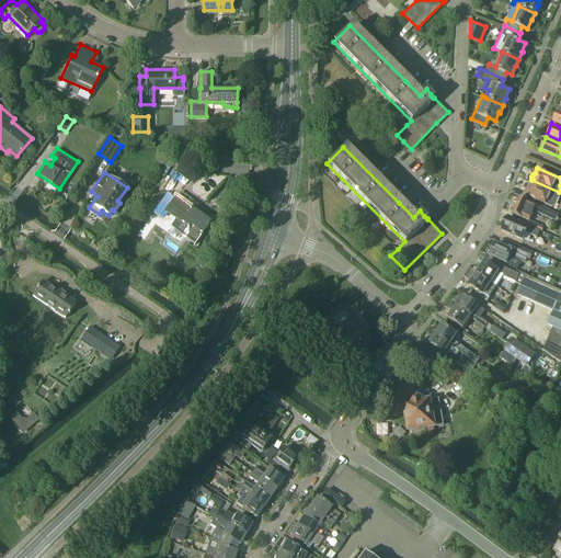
[(553,204),(559,192),(531,180),(530,182),(529,182),(528,185),(528,186),(526,193),(551,204),(553,204)]
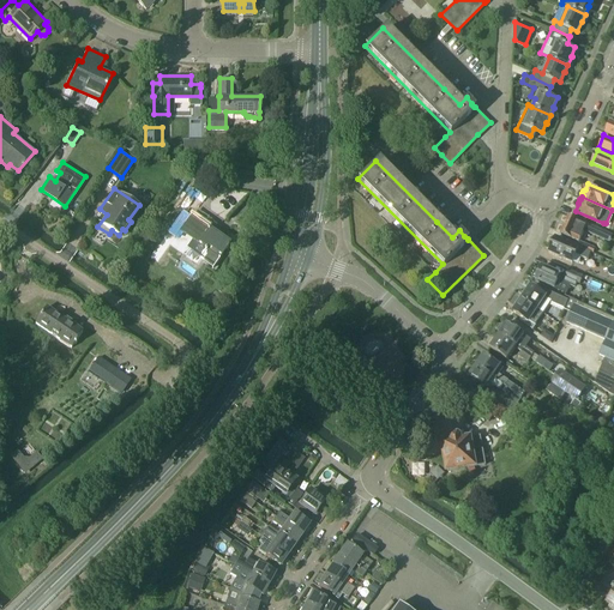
[(228,241),(221,235),(222,233),(218,230),(216,231),(209,227),(210,227),(209,225),(208,227),(190,213),(181,225),(187,230),(191,227),(203,235),(198,241),(206,247),(200,255),(214,265),(220,257),(218,255),(220,254),(221,254),(226,246),(227,247),(228,245),(228,243),(229,241),(229,240),(228,241)]
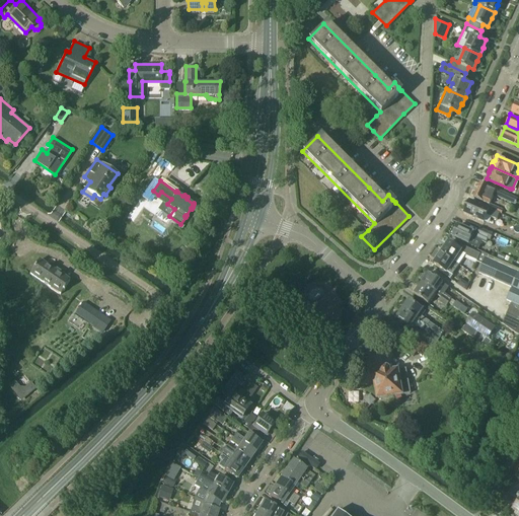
[(480,180),(473,196),(490,203),(488,207),(500,212),(501,212),(503,208),(490,202),(495,192),(498,193),(499,196),(506,199),(509,193),(495,188),(480,180)]
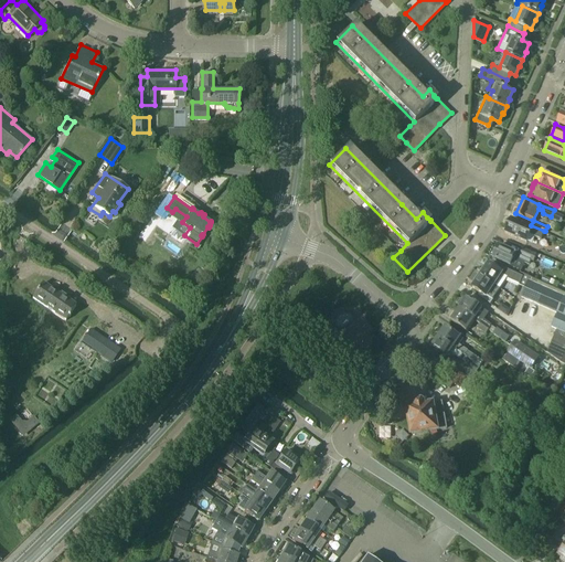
[(531,225),(511,216),(505,231),(526,240),(530,233),(541,237),(544,231),(531,225)]
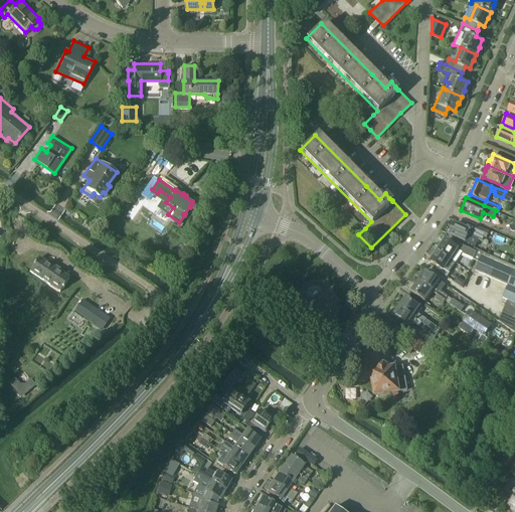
[(451,227),(450,230),(450,232),(450,233),(465,240),(475,244),(478,237),(482,239),(484,235),(486,236),(489,230),(477,224),(474,230),(455,221),(452,227),(451,227)]
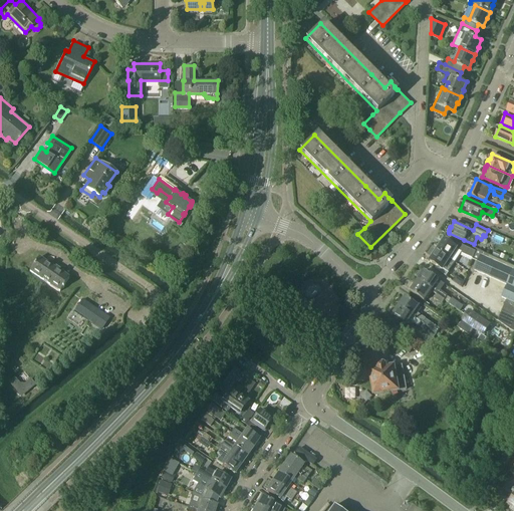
[(476,250),(465,245),(454,240),(452,243),(445,238),(437,249),(455,260),(462,251),(463,250),(473,255),(472,257),(474,258),(479,248),(477,248),(476,250)]
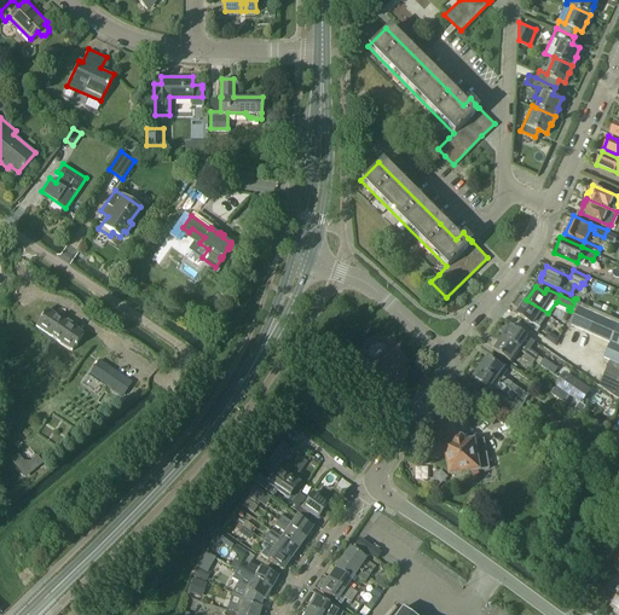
[(618,318),(577,299),(571,311),(576,313),(572,323),(611,340),(605,355),(609,358),(603,373),(618,379),(618,318)]
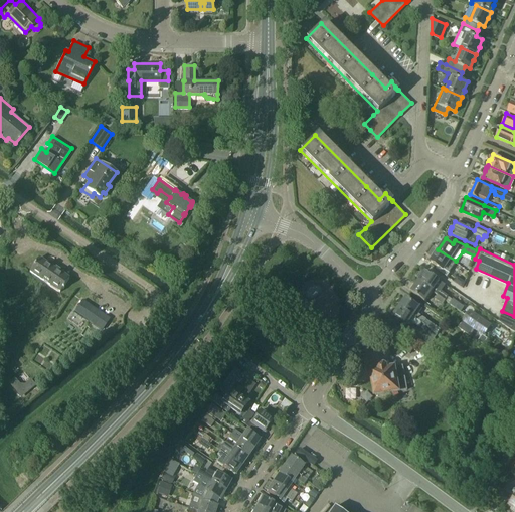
[(438,249),(431,260),(438,265),(436,268),(447,276),(450,272),(449,271),(456,261),(438,249)]
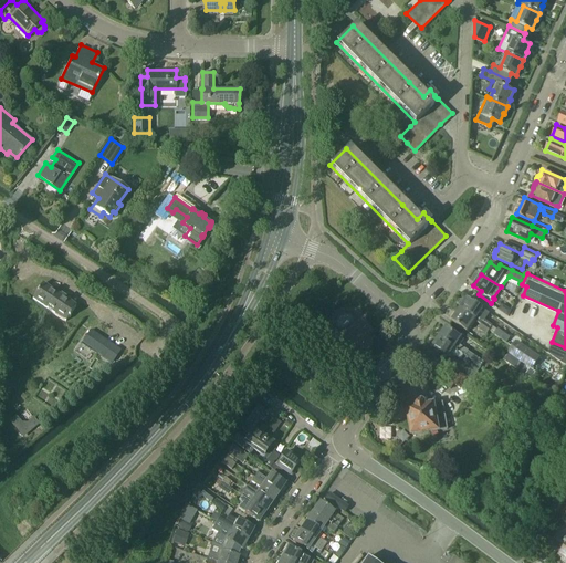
[(42,281),(32,296),(49,308),(34,329),(58,344),(76,316),(73,313),(73,312),(71,311),(75,304),(42,281)]
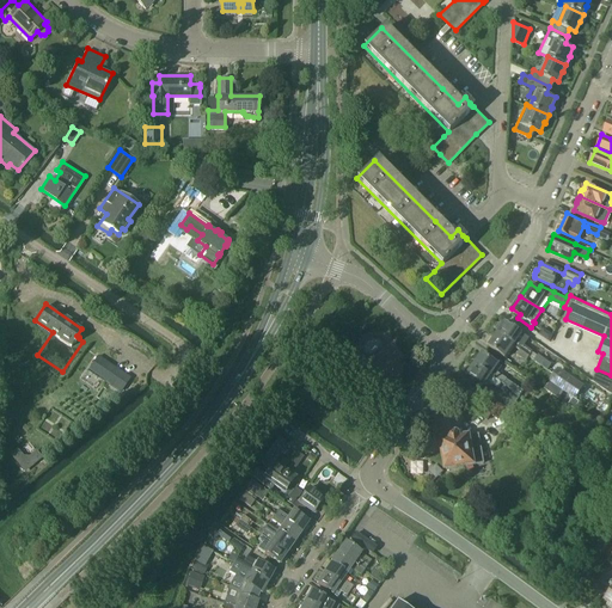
[(524,345),(530,336),(506,320),(505,321),(505,320),(500,326),(501,327),(497,332),(514,344),(520,348),(530,355),(532,350),(524,345)]
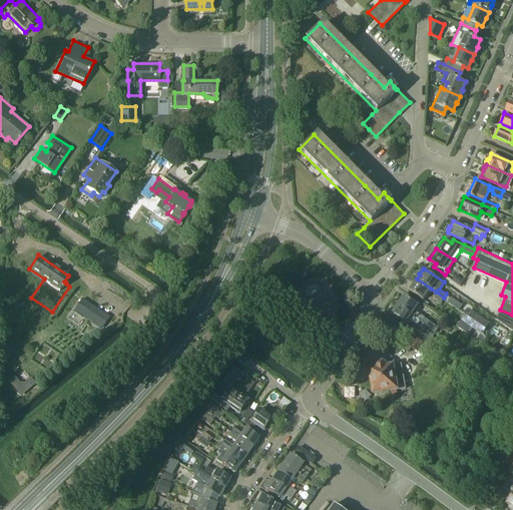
[(424,299),(431,289),(417,279),(413,284),(410,288),(410,289),(410,290),(424,299)]
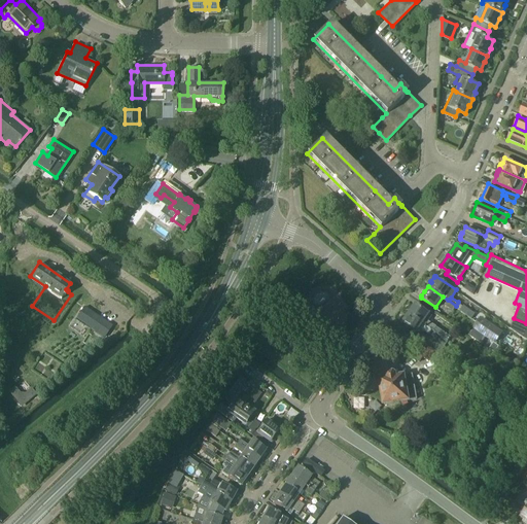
[(456,306),(448,300),(445,304),(453,309),(456,306)]
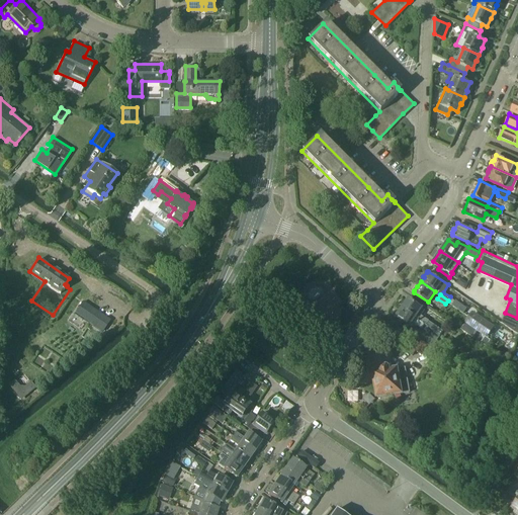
[(403,306),(402,308),(424,323),(438,333),(441,329),(427,319),(418,313),(421,308),(409,298),(408,299),(408,298),(404,304),(405,304),(404,307),(403,306)]
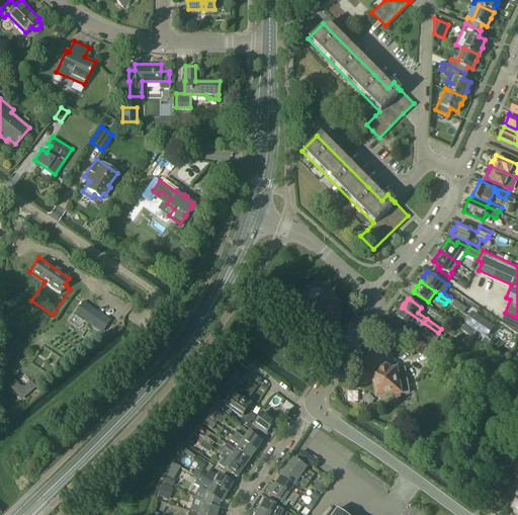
[(110,319),(83,299),(75,311),(102,330),(110,319)]
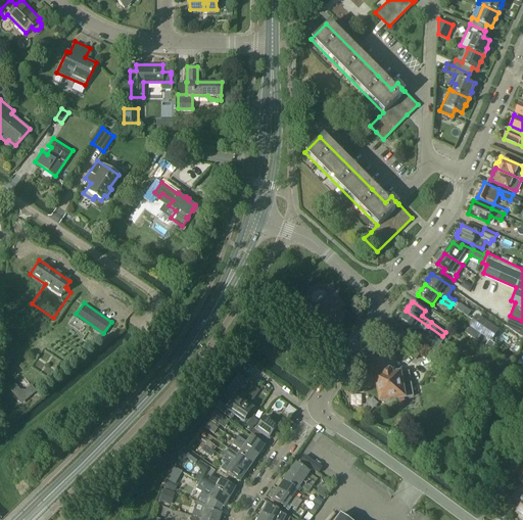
[(428,326),(406,311),(405,312),(406,312),(403,315),(402,314),(399,319),(400,319),(400,320),(413,329),(416,324),(421,327),(426,330),(428,326)]
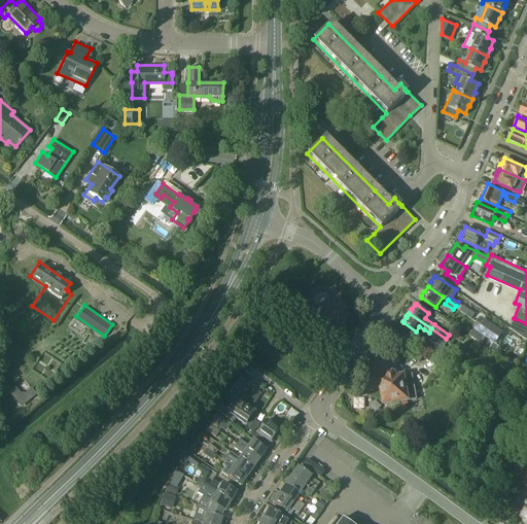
[(477,322),(468,334),(481,342),(486,334),(496,341),(502,333),(484,319),(480,317),(477,322)]
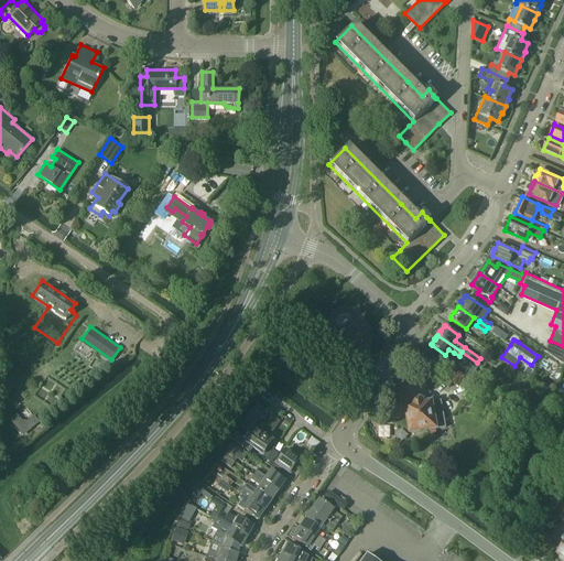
[(563,346),(550,341),(545,349),(560,359),(563,360),(563,359),(563,346)]
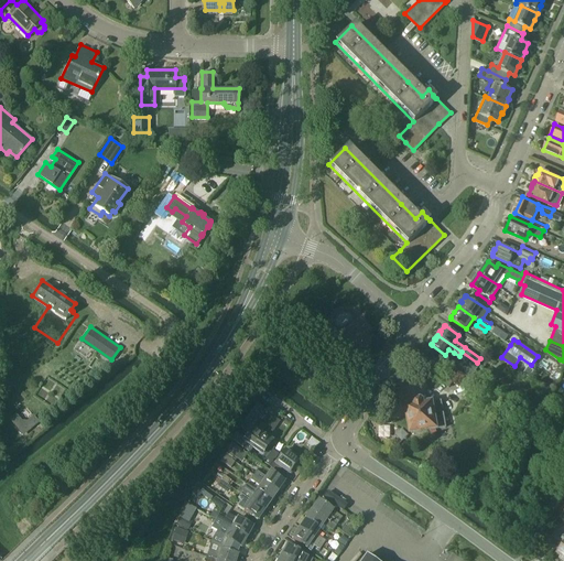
[(458,385),(465,374),(451,366),(442,380),(449,386),(452,380),(458,385)]
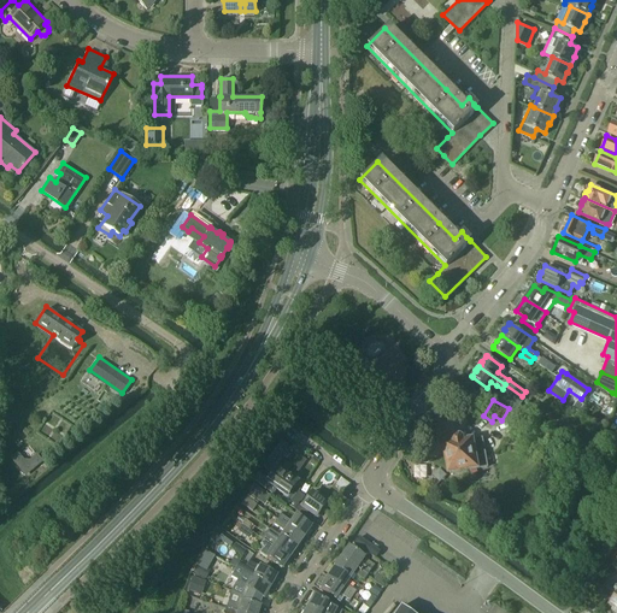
[(488,465),(487,453),(481,453),(481,449),(486,448),(483,436),(465,440),(464,437),(462,436),(456,437),(454,440),(454,442),(446,443),(451,472),(488,465)]
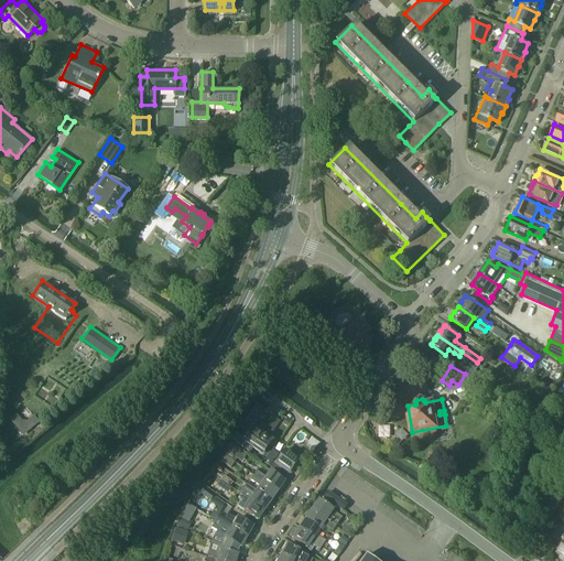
[(235,432),(231,438),(249,450),(252,445),(262,431),(258,428),(256,428),(252,425),(246,433),(245,432),(241,437),(235,432)]
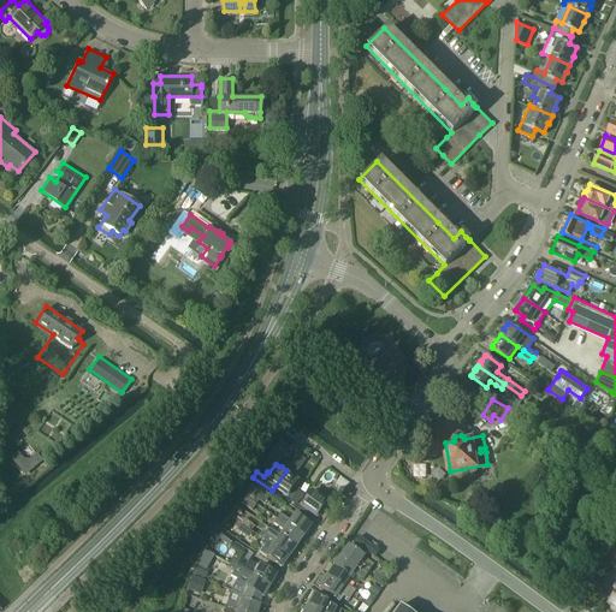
[(290,488),(297,479),(292,475),(292,474),(286,470),(276,486),(283,492),(279,497),(285,499),(292,489),(290,488)]
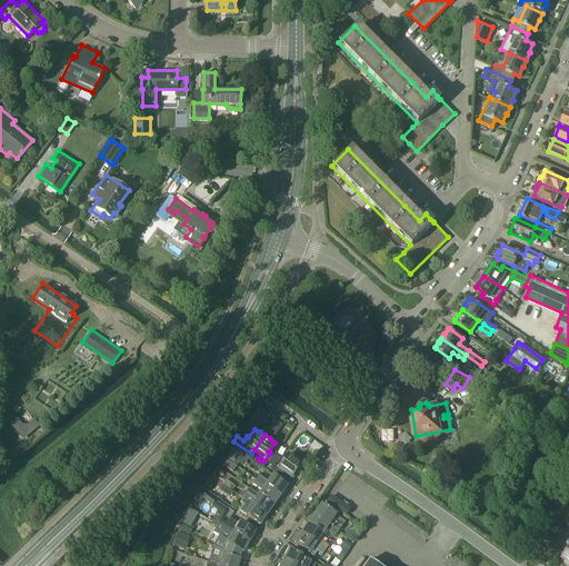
[(238,460),(243,453),(235,446),(229,454),(238,460)]
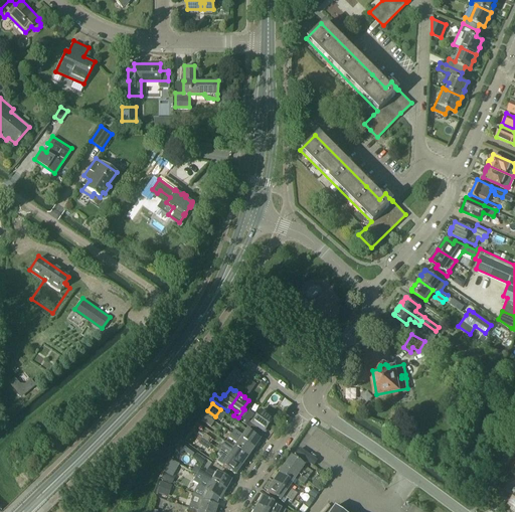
[(248,408),(240,419),(245,422),(248,419),(250,416),(250,417),(253,412),(248,408)]
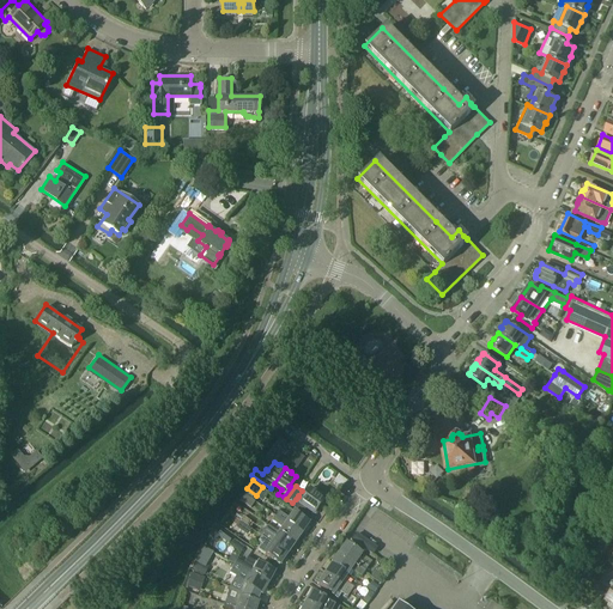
[(319,493),(309,486),(298,501),(296,499),(292,503),(305,512),(309,509),(314,512),(315,510),(316,511),(319,507),(319,505),(320,504),(321,505),(323,500),(322,499),(323,498),(326,499),(327,497),(320,492),(319,493)]
